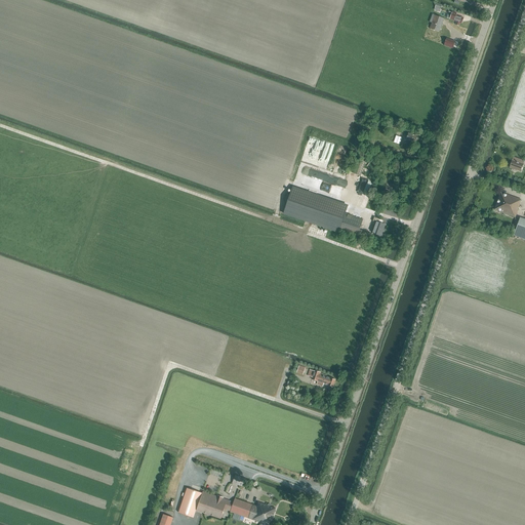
[(456,15),(456,13),(452,12),(449,19),(456,22),(455,25),(458,26),(459,23),(461,24),(463,18),(456,15)]
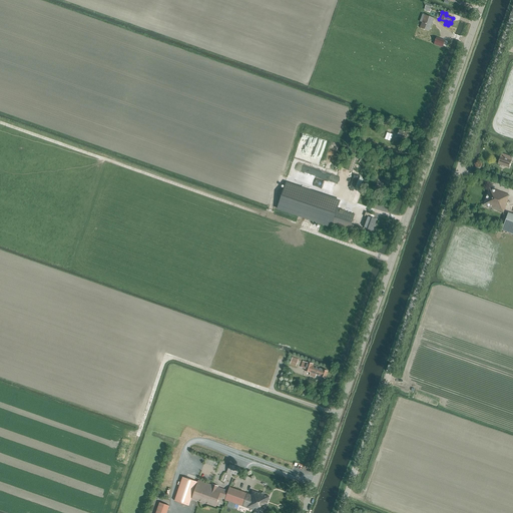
[(420,28),(429,31),(434,18),(422,14),(420,21),(422,22),(420,28)]
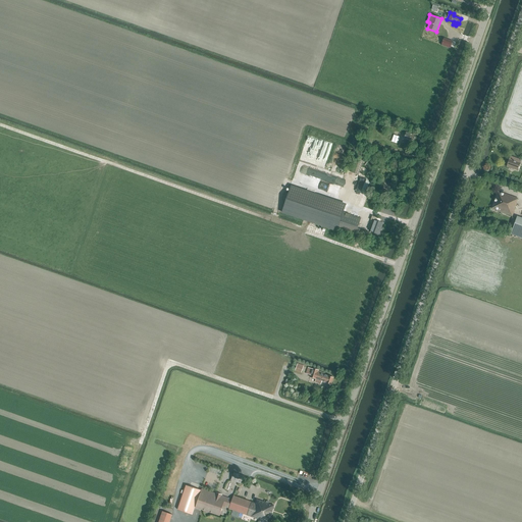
[(453,42),(444,39),(441,45),(451,48),(453,42)]
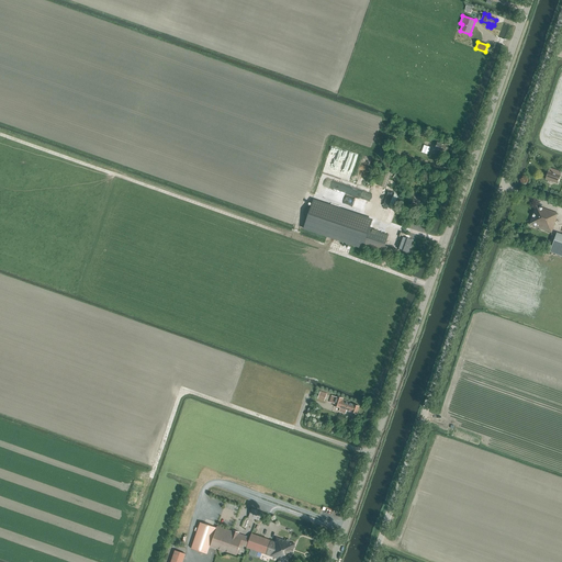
[(424,149),(430,152),(433,144),(426,142),(424,149)]
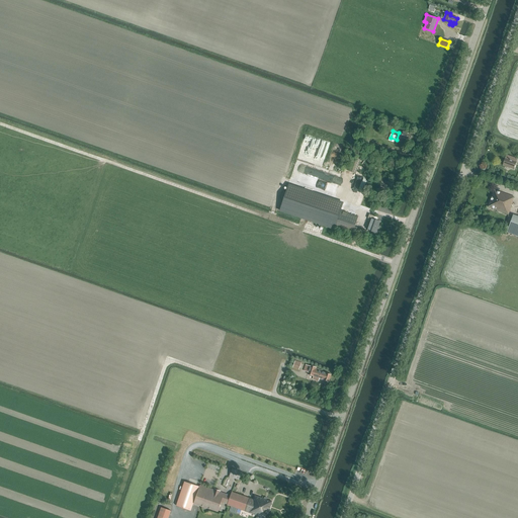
[(401,138),(410,141),(412,135),(403,132),(401,138)]
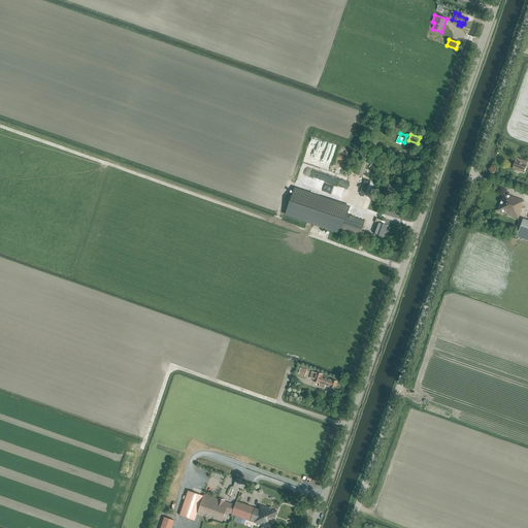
[(355,174),(363,177),(370,154),(362,152),(358,163),(355,174)]
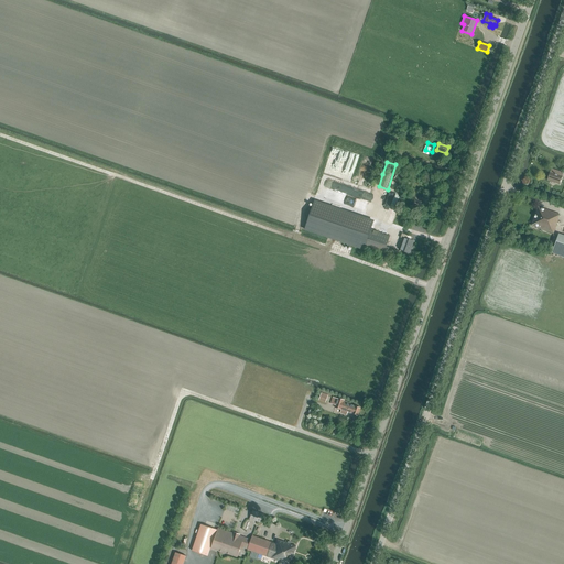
[(548,180),(560,184),(563,172),(552,169),(551,172),(548,180)]
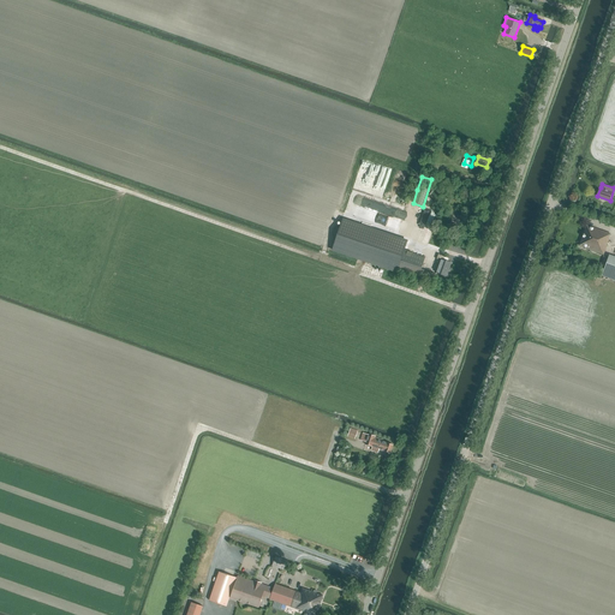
[(407,228),(415,210),(408,209),(402,226),(407,228)]
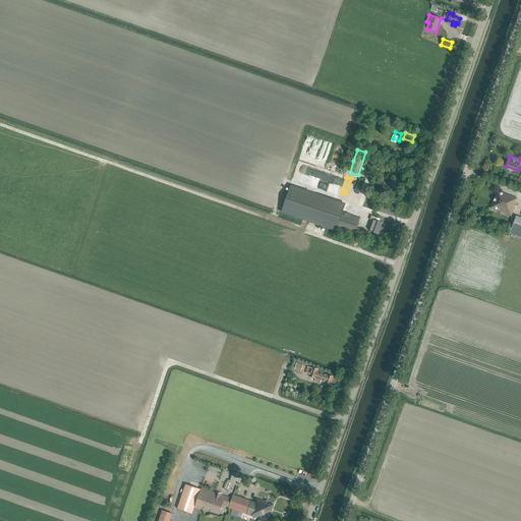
[(360,218),(343,212),(345,205),(290,186),(281,212),(354,236),(360,218)]
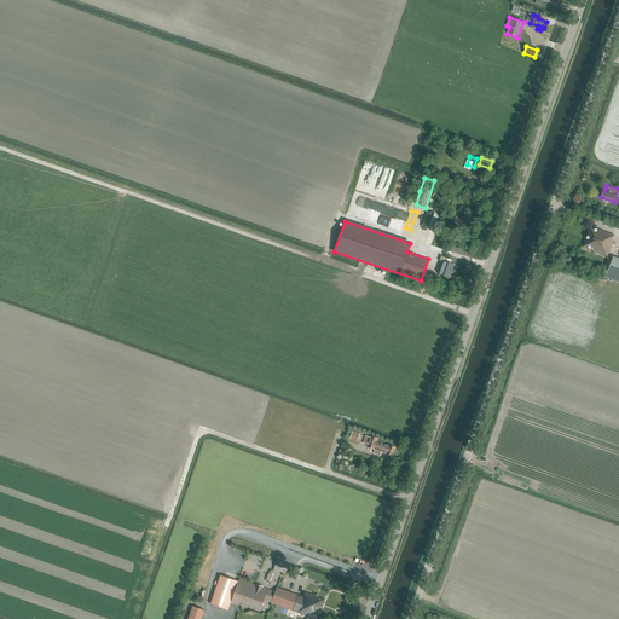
[(612,242),(614,236),(591,227),(584,248),(608,256),(613,242),(612,242)]
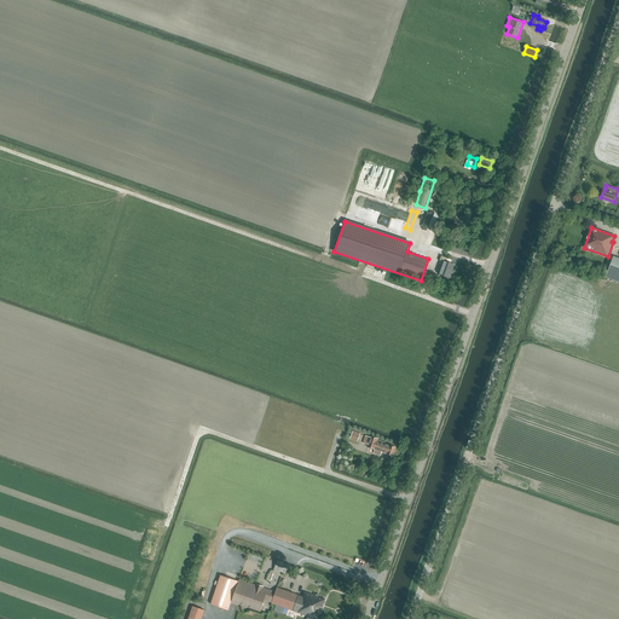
[(618,256),(614,255),(607,277),(618,281),(618,256)]
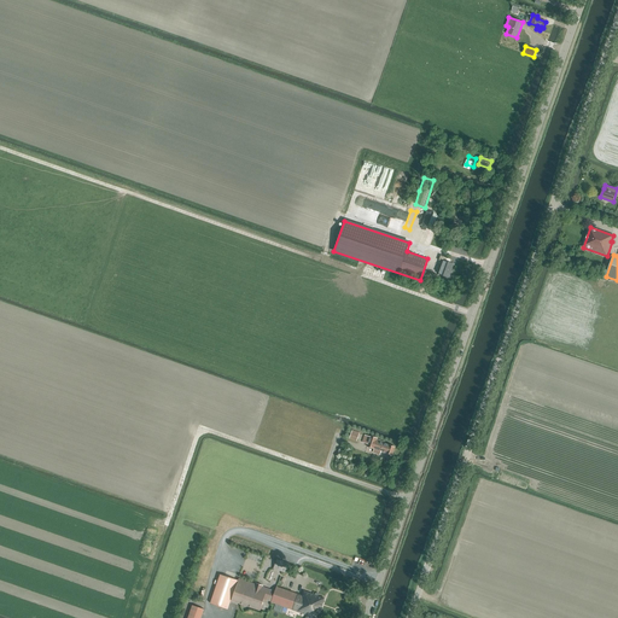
[(450,263),(452,260),(441,256),(438,261),(442,262),(438,274),(450,279),(453,272),(452,270),(454,264),(450,263)]
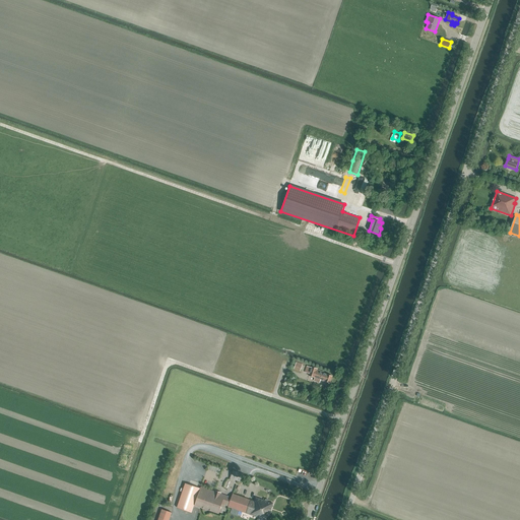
[(358,236),(367,238),(369,232),(361,229),(358,236)]
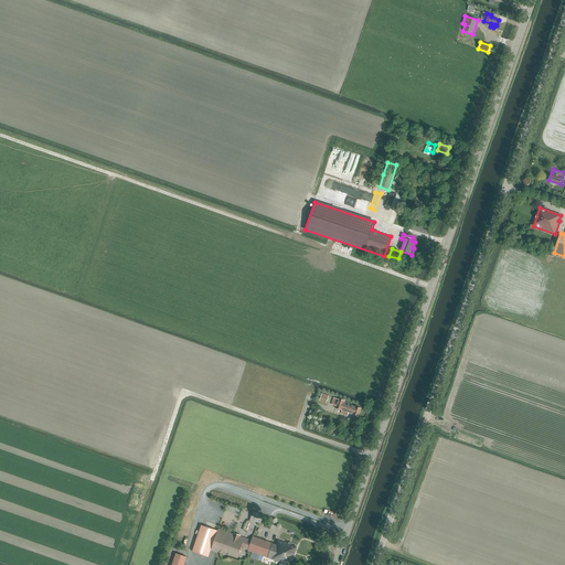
[(342,409),(341,414),(347,416),(348,413),(359,416),(362,409),(351,405),(351,404),(344,402),(345,401),(339,398),(338,400),(333,398),(331,404),(336,406),(342,409)]
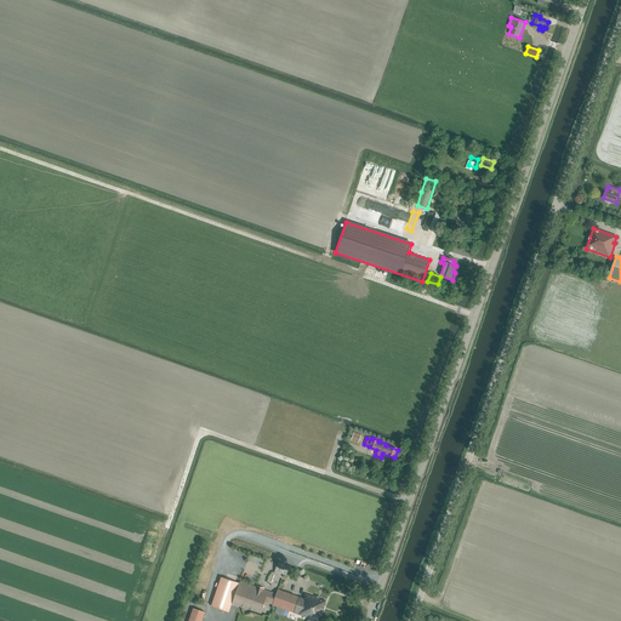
[(275,571),(292,577),(296,569),(279,562),(275,571)]
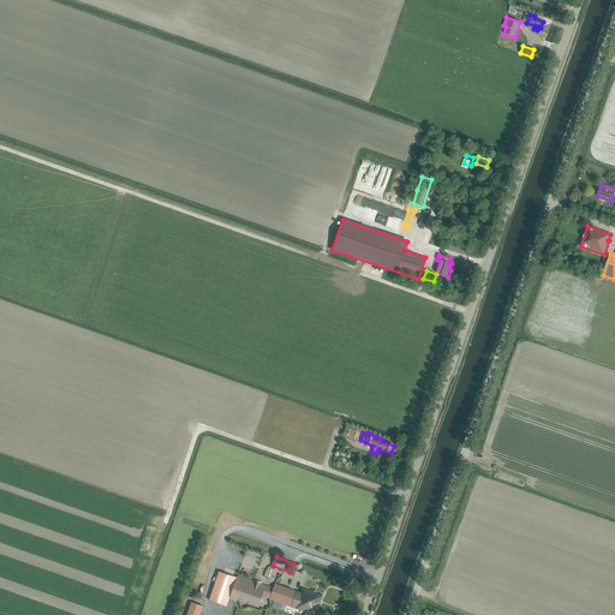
[(270,599),(314,614),(316,614),(323,596),(312,592),(312,591),(309,590),(308,590),(303,589),(300,592),(275,584),(274,589),(239,575),(238,578),(220,572),(210,601),(227,607),(230,598),(260,608),(263,596),(270,599)]
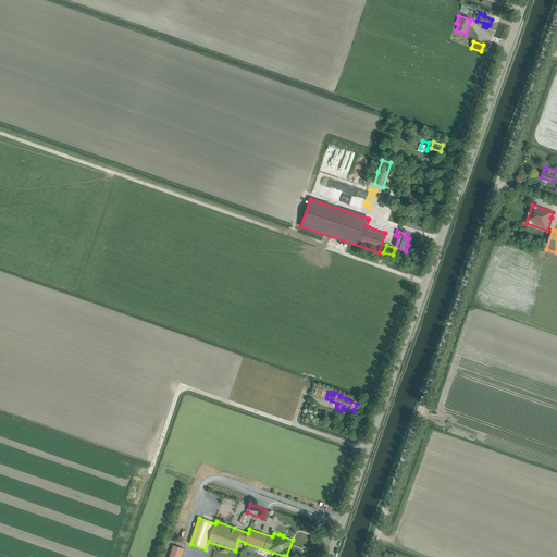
[(181,556),(184,549),(174,546),(170,556),(181,556)]
